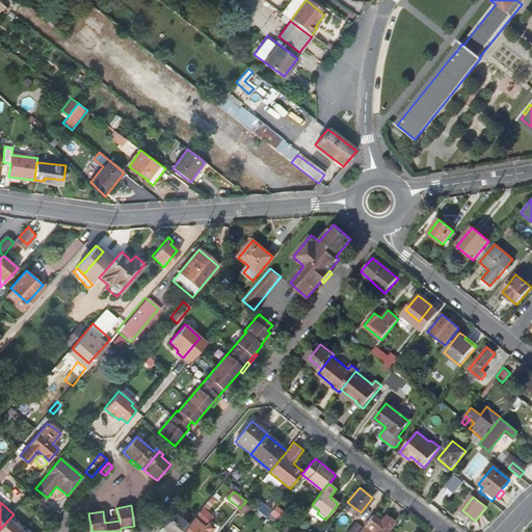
[(164,528),(169,531),(183,531),(189,526),(176,514),(164,528)]
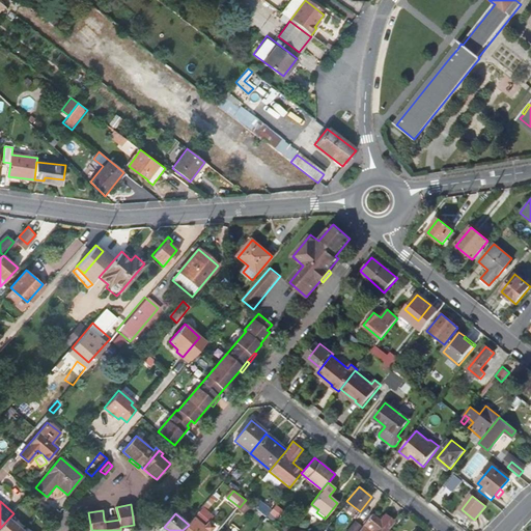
[(380,522),(372,516),(361,530),(385,530),(392,522),(384,515),(380,522)]
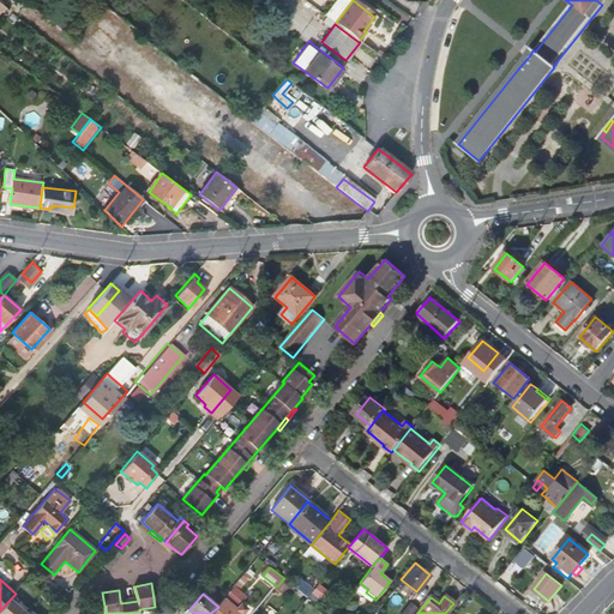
[(24,613),(26,612),(11,599),(0,611),(0,613),(24,613)]
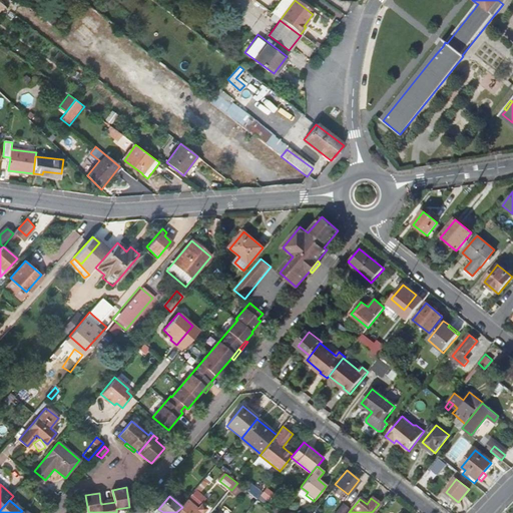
[(203,512),(188,500),(182,507),(176,512),(203,512)]
